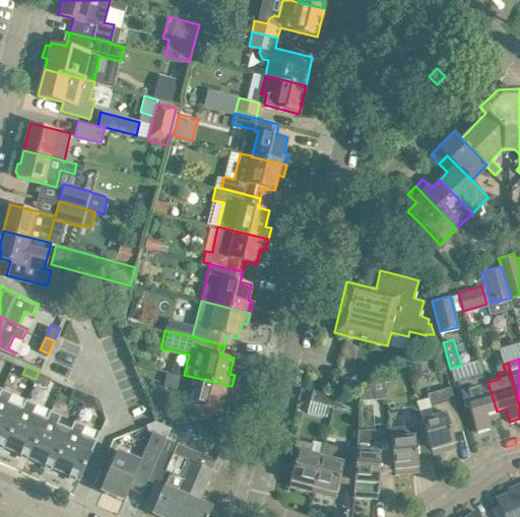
[(39,371),(36,379),(48,385),(52,377),(39,371)]
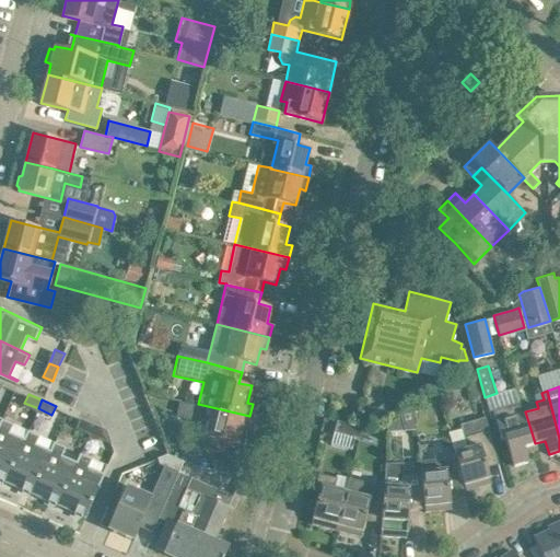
[(492,408),(501,439),(504,438),(512,465),(527,461),(524,447),(535,443),(525,412),(522,413),(518,401),(492,408)]
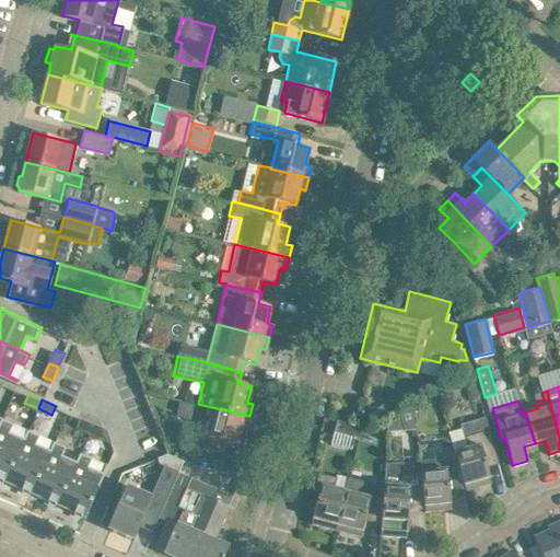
[(200,434),(200,436),(198,447),(222,452),(224,441),(237,443),(241,427),(247,428),(249,416),(198,404),(191,402),(188,413),(196,415),(196,417),(197,417),(194,432),(200,434)]
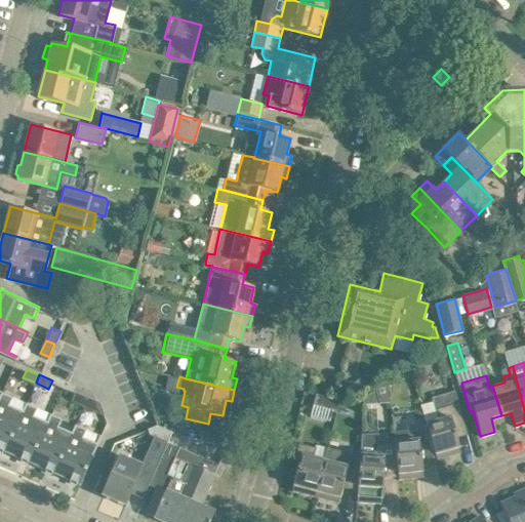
[(388,377),(373,388),(377,403),(390,402),(388,377)]
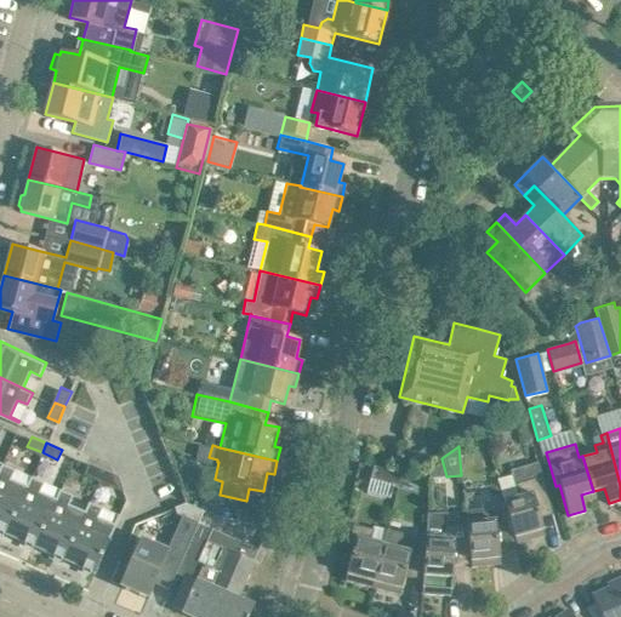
[(518,497),(505,501),(513,531),(516,542),(543,533),(536,507),(550,503),(537,461),(510,469),(518,497)]
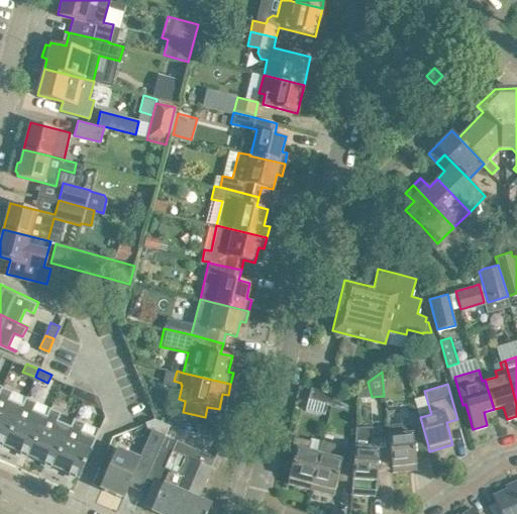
[(0,440),(5,443),(26,396),(26,395),(22,403),(9,397),(13,389),(3,385),(0,390),(0,440)]
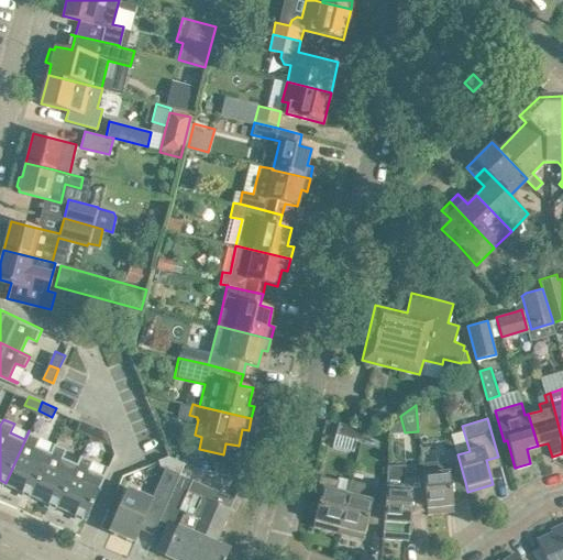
[(90,435),(95,426),(80,419),(77,428),(90,435)]
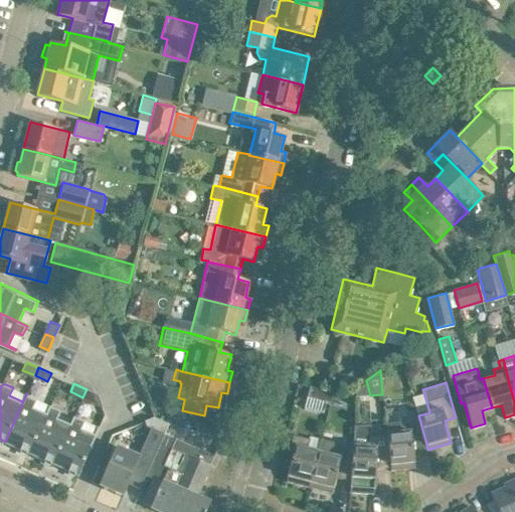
[(332,391),(329,390),(309,385),(307,397),(330,403),(332,391)]
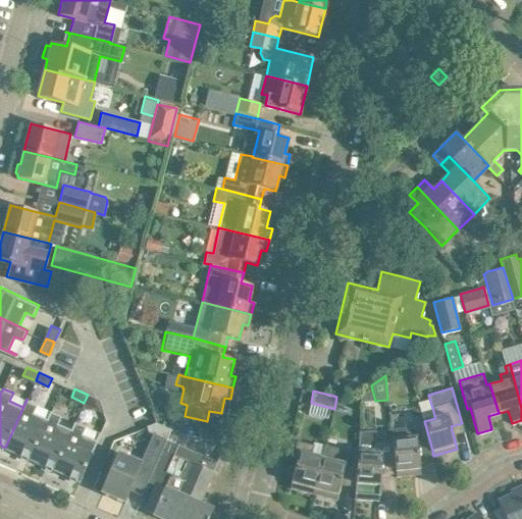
[(99,400),(88,395),(84,403),(104,412),(99,400)]
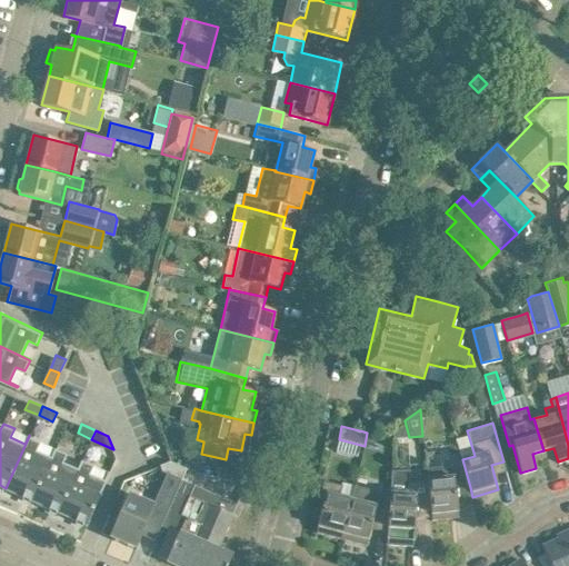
[(32,500),(56,447),(51,456),(37,449),(41,440),(29,436),(6,488),(32,500)]
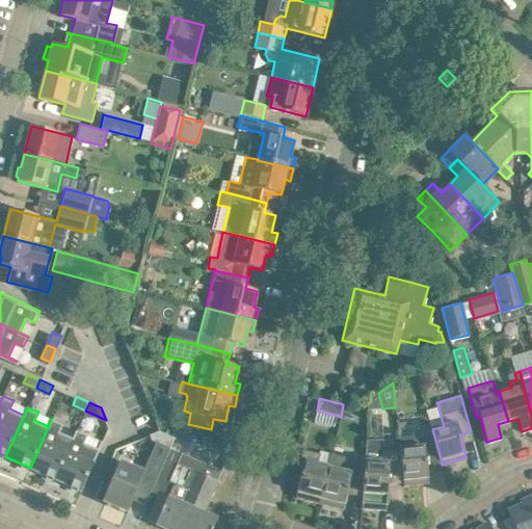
[(30,468),(55,478),(77,429),(76,429),(73,437),(59,431),(63,423),(52,418),(30,468)]
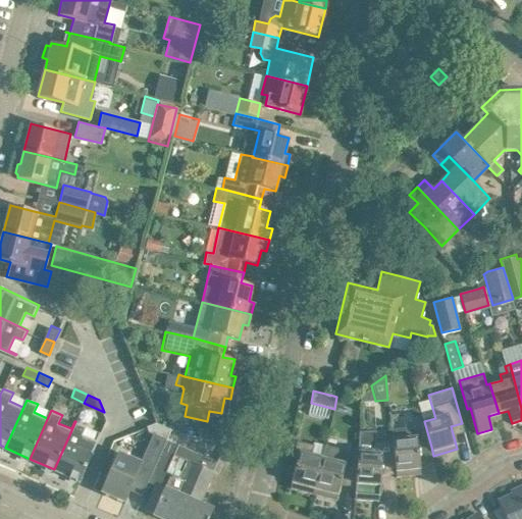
[(168,423),(170,428),(186,432),(188,422),(170,418),(168,423)]
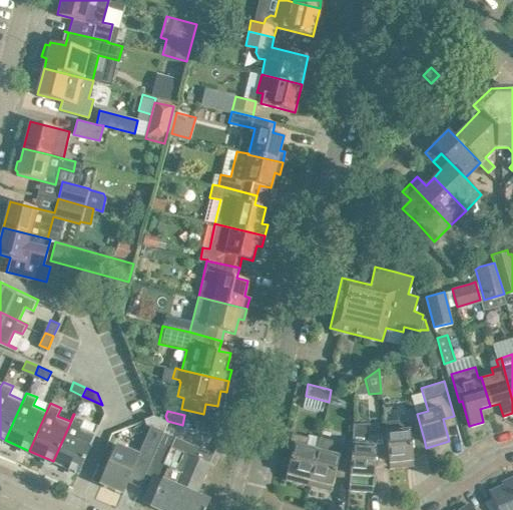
[(84,418),(74,414),(53,461),(78,472),(99,425),(97,424),(94,432),(81,426),(84,418)]
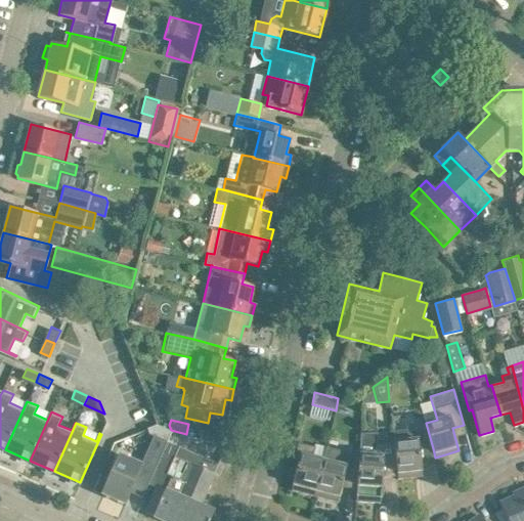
[(419,450),(433,448),(426,423),(404,429),(392,430),(393,441),(396,468),(397,477),(422,475),(419,450)]
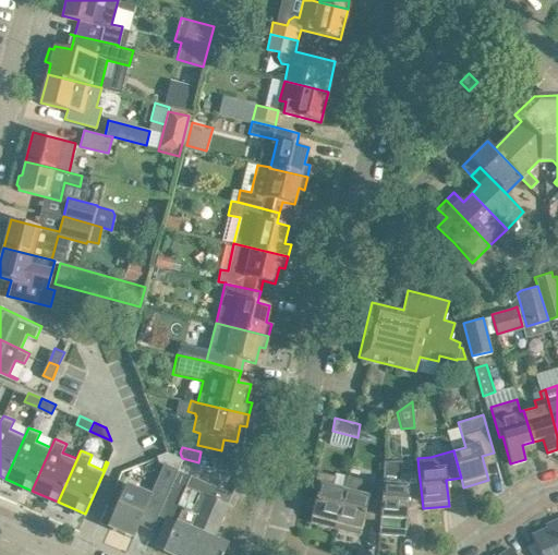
[(177,469),(177,470),(181,458),(167,451),(156,456),(158,461),(177,469)]
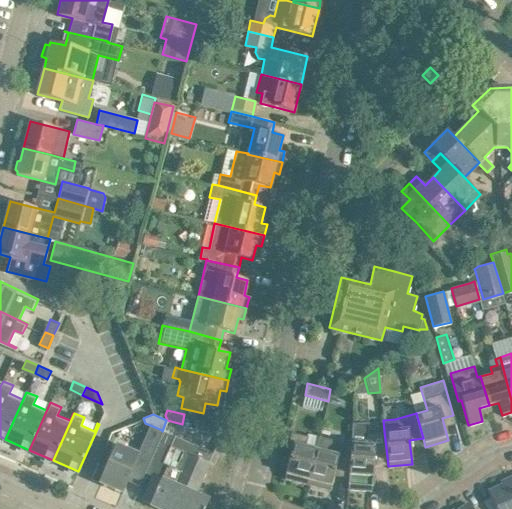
[(167,420),(160,437),(179,445),(177,456),(186,460),(207,465),(208,461),(207,461),(209,455),(210,455),(213,440),(201,437),(203,430),(199,429),(192,427),(182,424),(167,420)]
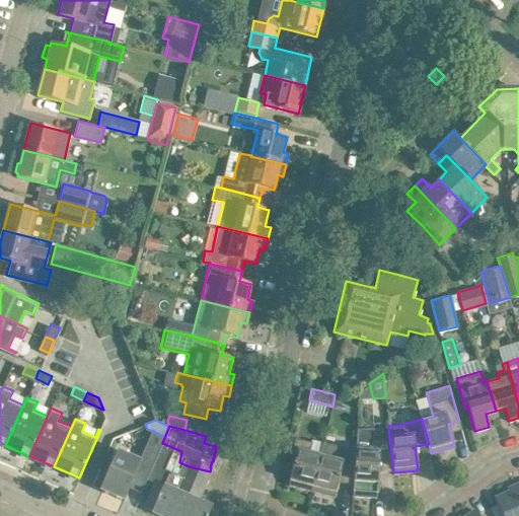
[(392,463),(389,437),(372,439),(373,430),(357,429),(356,449),(354,475),(352,495),(376,497),(379,462),(392,463)]
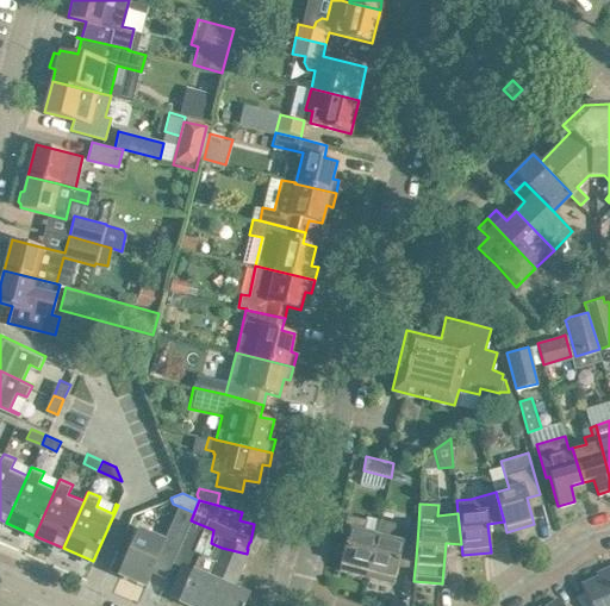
[(338,512),(334,529),(348,532),(338,568),(366,575),(377,536),(380,519),(367,516),(366,518),(338,512)]
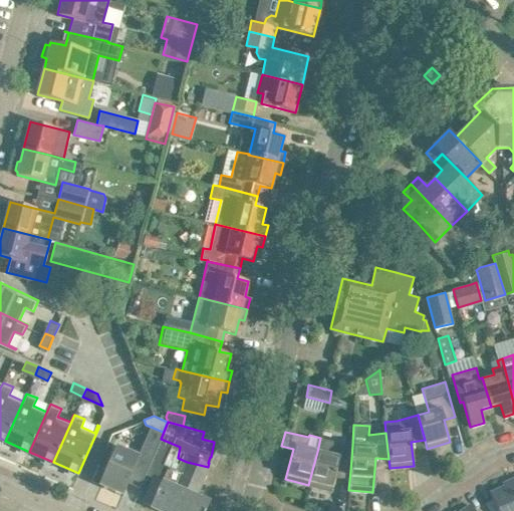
[(337,468),(350,471),(352,445),(330,444),(327,454),(317,452),(308,485),(331,491),(337,468)]
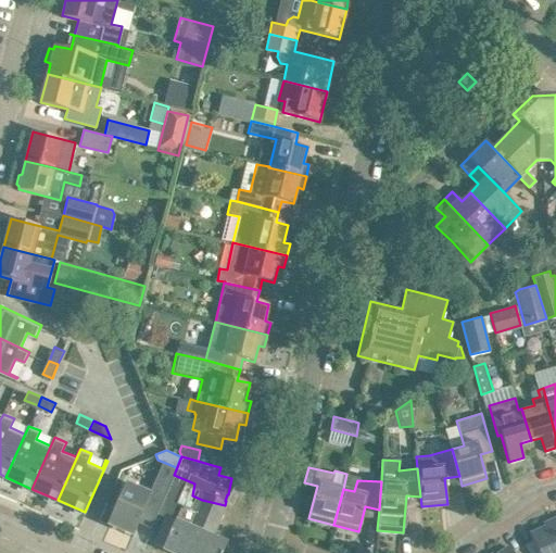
[(109,522),(108,524),(133,535),(134,532),(133,532),(139,519),(151,525),(156,512),(167,487),(154,481),(149,493),(126,484),(109,523),(109,522)]
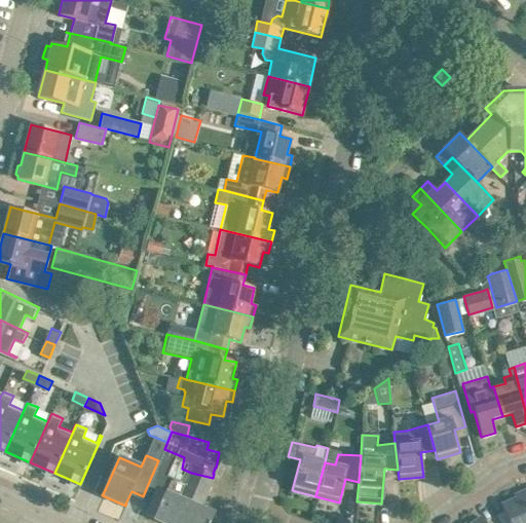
[(160,458),(153,473),(178,484),(175,495),(205,508),(208,500),(211,488),(210,488),(211,482),(212,482),(213,478),(191,473),(182,469),(160,458)]
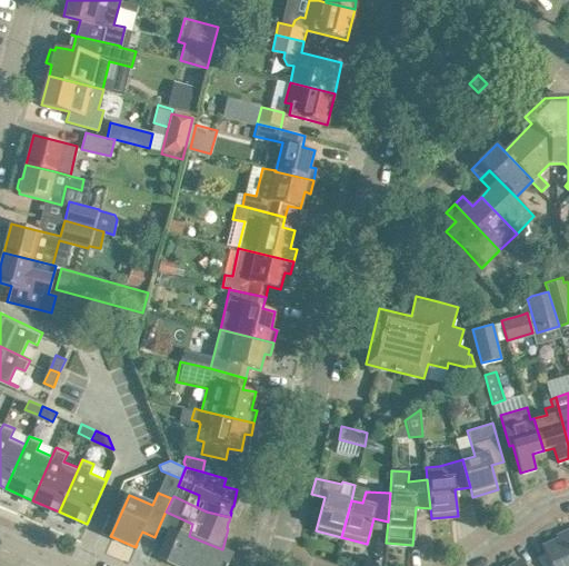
[(163,540),(157,556),(166,560),(177,565),(227,565),(232,554),(222,549),(189,536),(169,527),(163,540)]
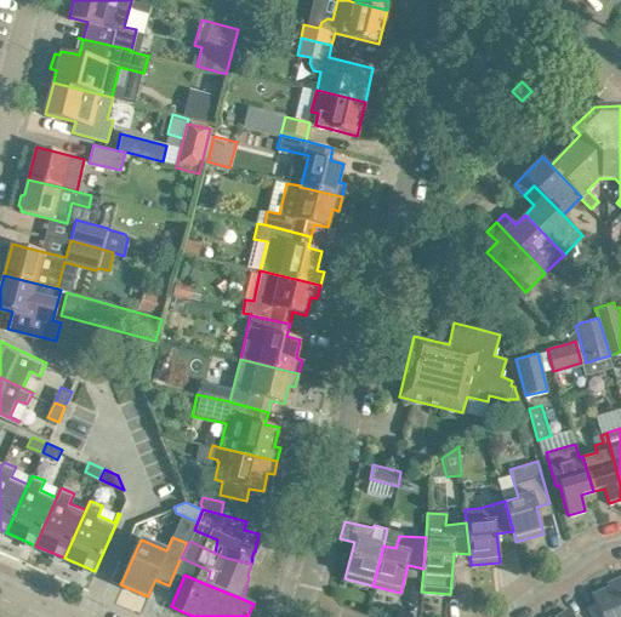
[(591,594),(602,616),(620,616),(620,587),(619,581),(591,594)]
